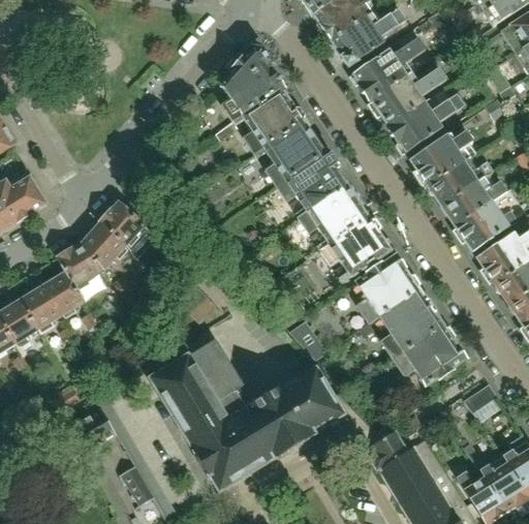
[(303,0),(312,13),(331,0),(303,0)]
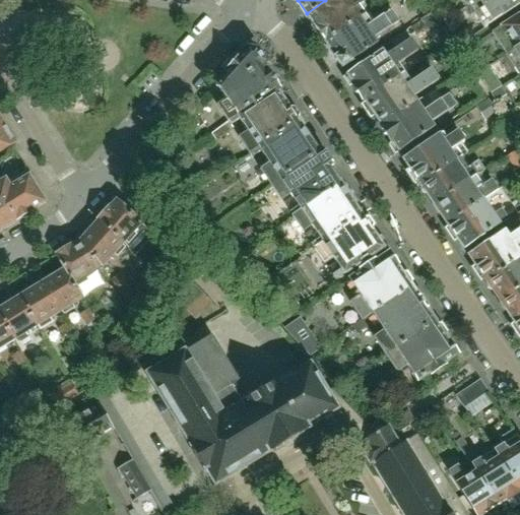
[(325,0),(307,13),(324,38),(359,14),(369,7),(364,0),(325,0)]
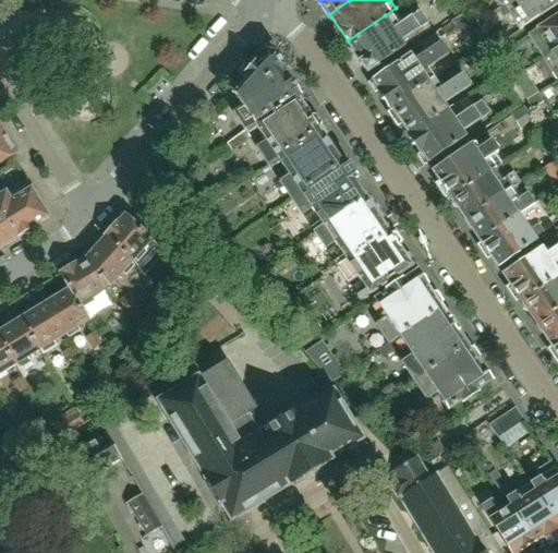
[(504,0),(499,3),(506,13),(509,10),(519,26),(557,0),(504,0)]
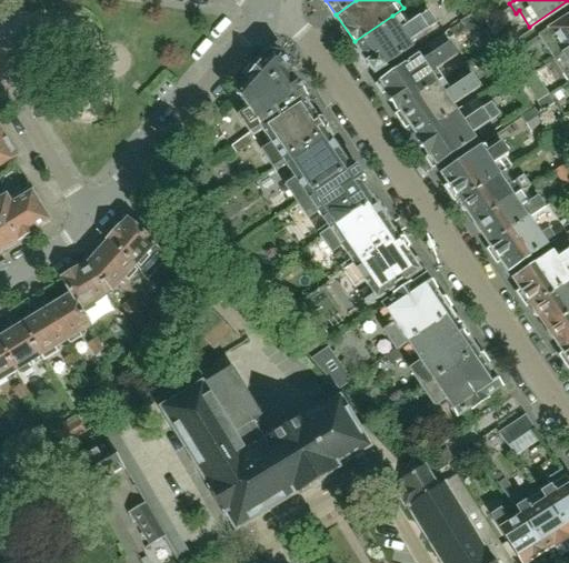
[(392,16),(355,41),(373,70),(411,43),(408,39),(415,33),(419,40),(440,26),(427,7),(410,18),(403,8),(392,16)]
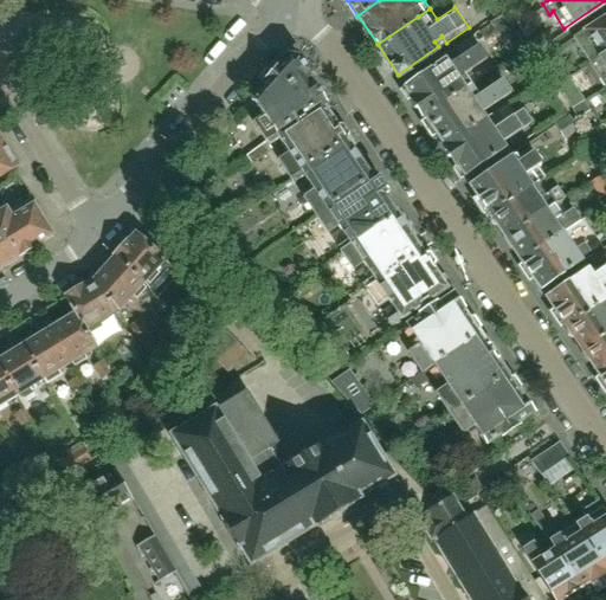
[(590,58),(605,47),(605,12),(573,33),(590,58)]
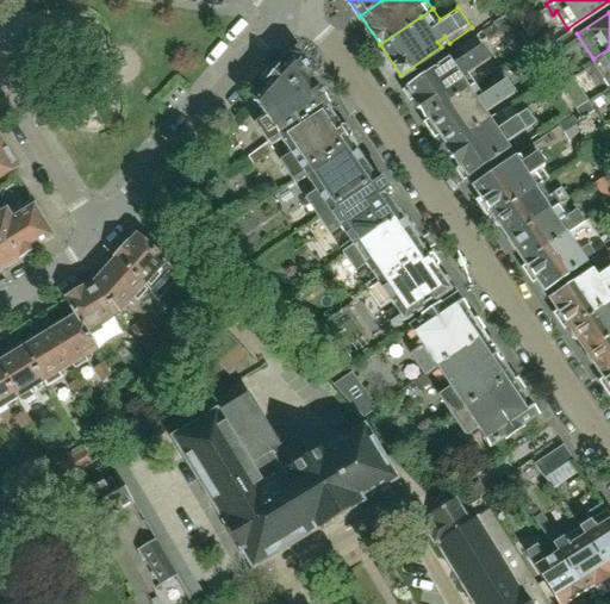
[(427,113),(474,81),(466,70),(490,54),(481,41),(452,61),(447,55),(406,82),(427,113)]
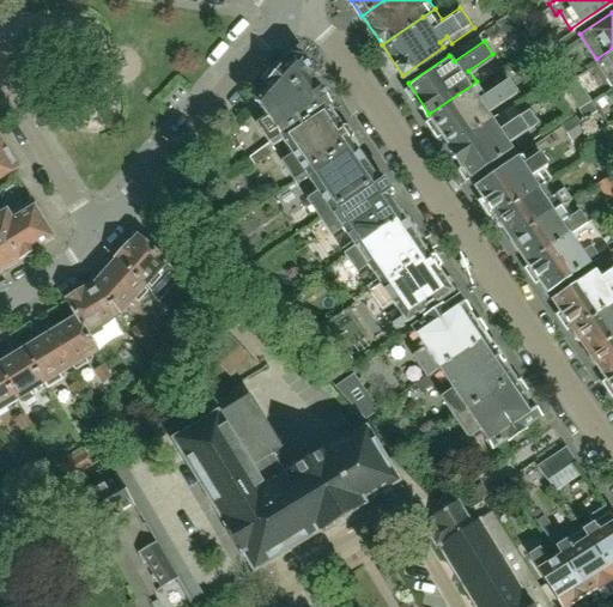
[(612,48),(596,59),(612,84),(612,83),(612,48)]
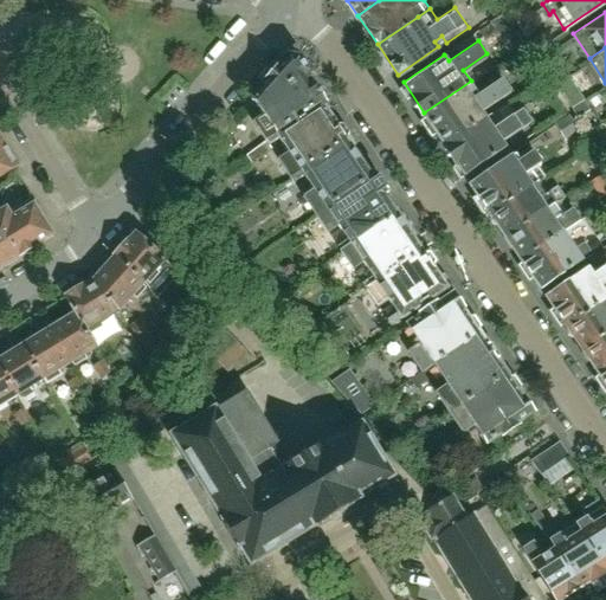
[(322,100),(310,82),(309,82),(302,72),(308,69),(298,55),(289,53),(251,96),(255,100),(264,114),(255,120),(265,137),(321,101),(322,100)]
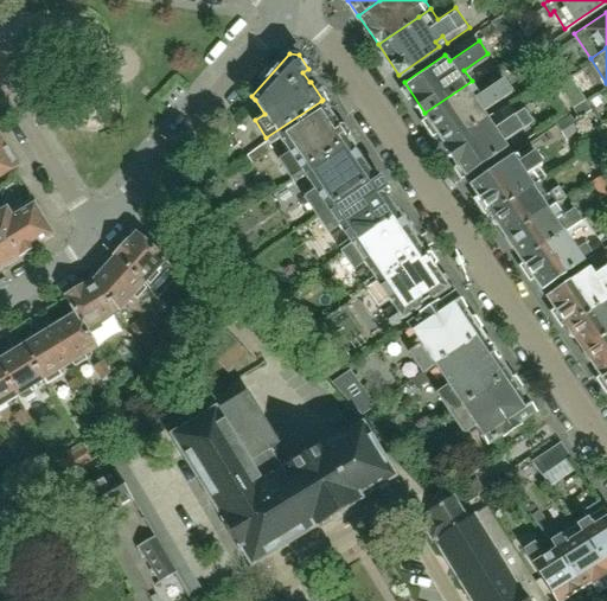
[(479,93),(472,81),(425,113),(445,142),(486,115),(483,109),(511,89),(503,76),(479,93)]
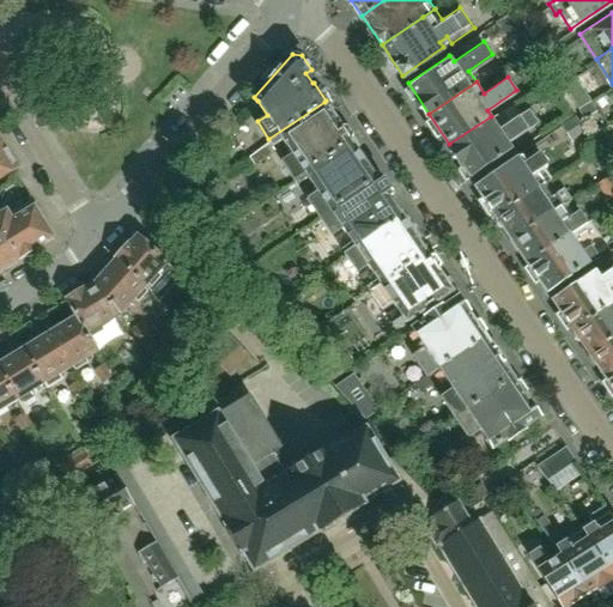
[(572,97),(578,107),(592,98),(586,89),(572,97)]
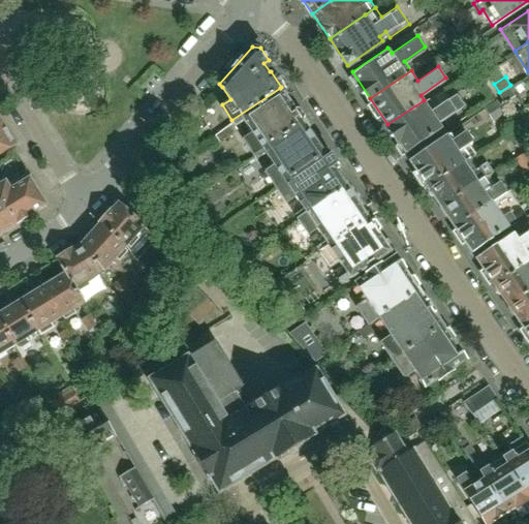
[(510,85),(499,92),(503,98),(515,92),(510,85)]
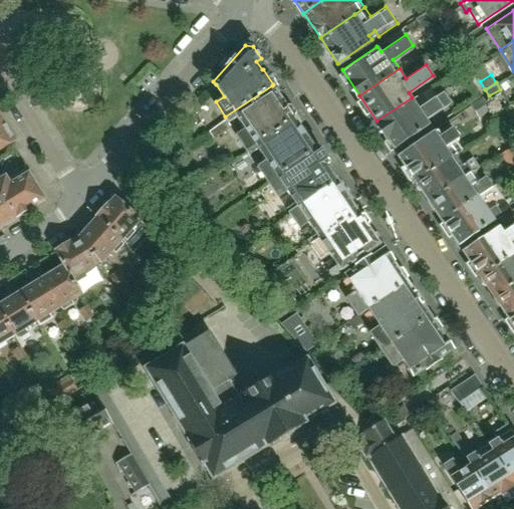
[(429,122),(426,117),(451,100),(444,89),(439,92),(432,83),(412,97),(376,120),(395,146),(429,122)]
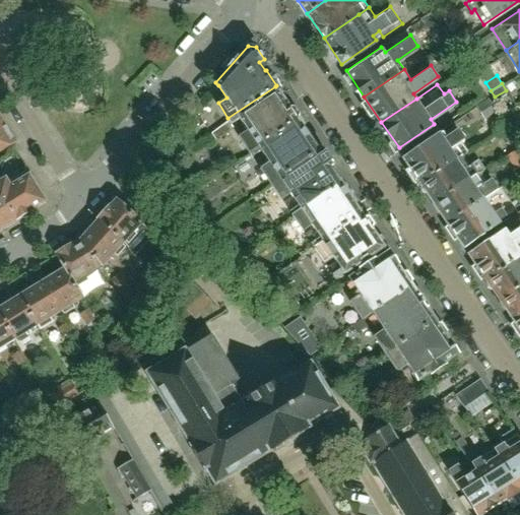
[(300,111),(294,103),(287,103),(287,102),(286,102),(275,86),(228,118),(211,129),(216,136),(237,122),(243,132),(240,135),(250,150),(297,118),(298,119),(299,118),(298,116),(300,111)]
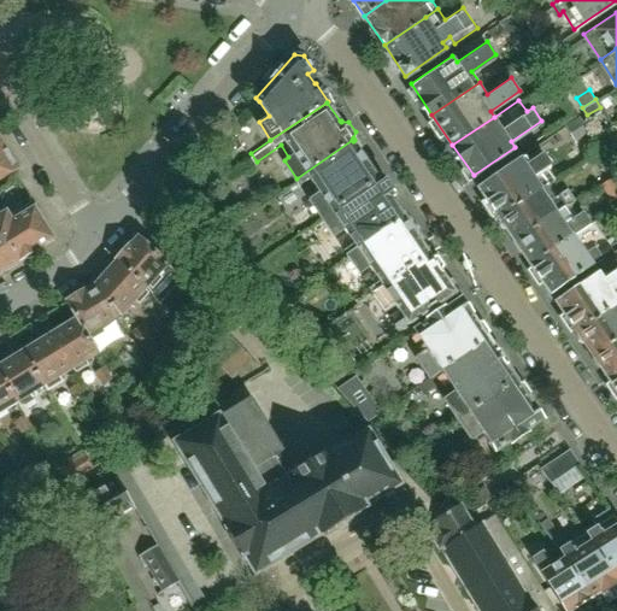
[(574,136),(588,127),(580,115),(565,124),(574,136)]
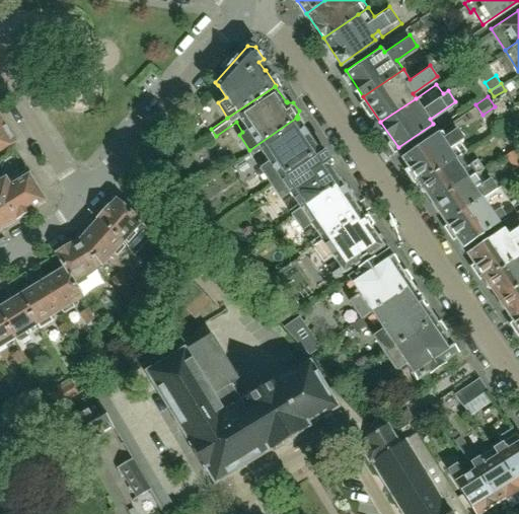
[(518,108),(515,102),(504,109),(509,117),(518,111),(518,108)]
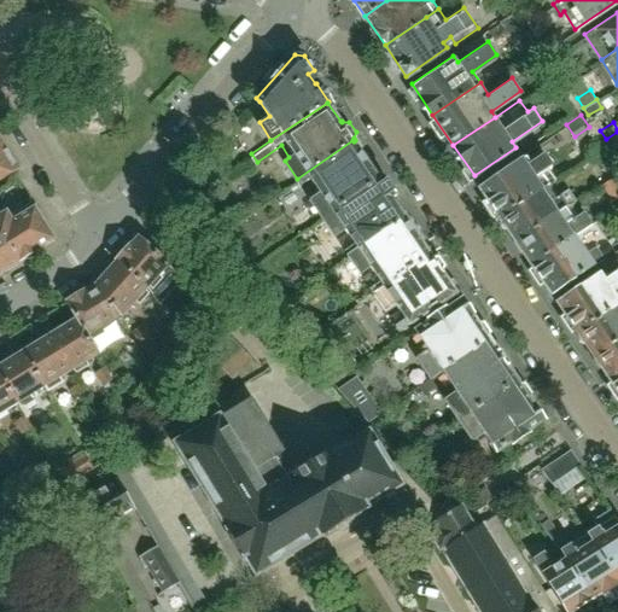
[(0,174),(18,164),(1,139),(0,139),(0,174)]
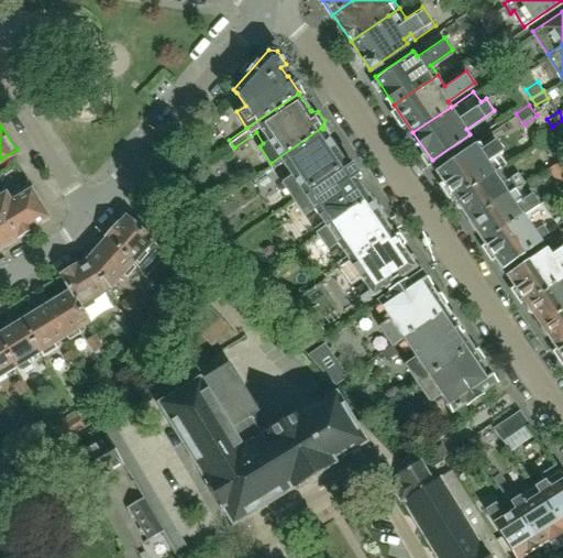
[(344,161),(322,129),(321,128),(271,163),(273,166),(277,164),(287,178),(283,181),(294,197),(350,159),(349,157),(344,161)]
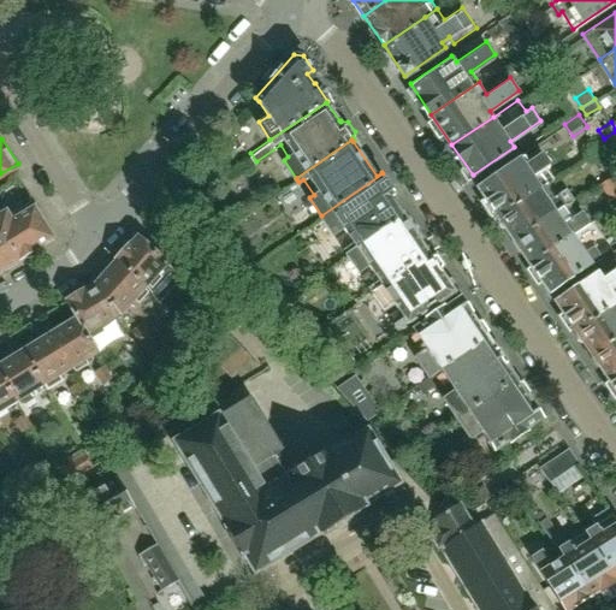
[(525,163),(520,155),(478,183),(497,209),(538,182),(552,172),(548,165),(550,163),(542,152),(525,163)]
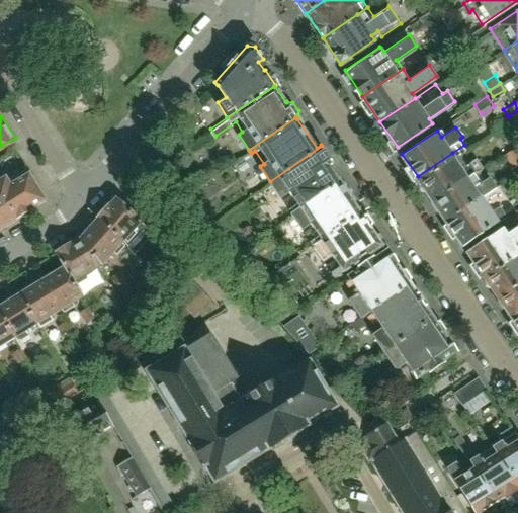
[(289,208),(291,212),(339,180),(338,179),(328,164),(332,161),(322,146),(270,181),(280,195),(283,193),(292,206),(289,208)]
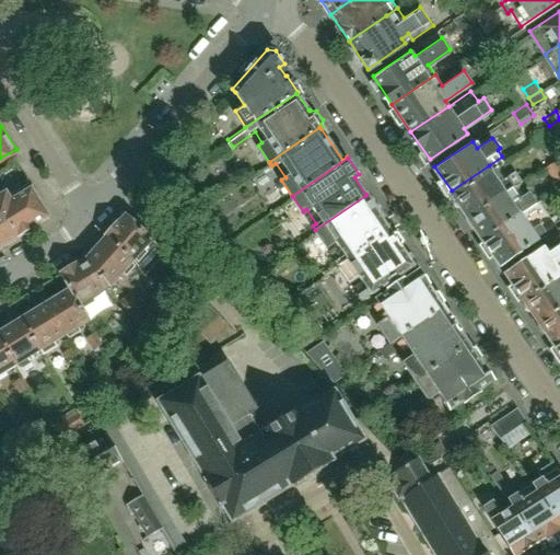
[(468,216),(506,191),(517,183),(522,181),(514,170),(499,181),(489,165),(452,191),(468,215),(468,216)]
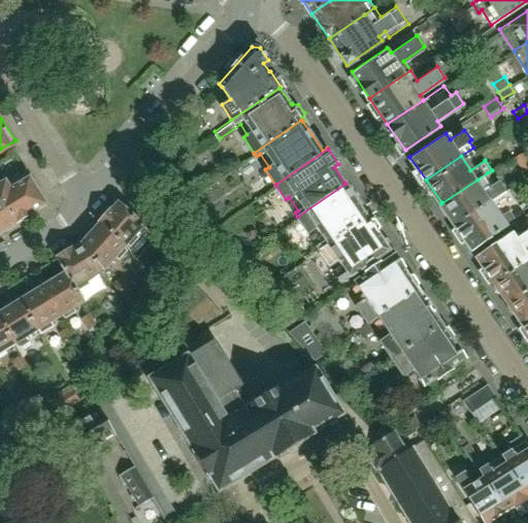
[(491,199),(505,190),(498,180),(495,182),(488,172),(477,180),(441,203),(457,225),(492,201),(491,199)]
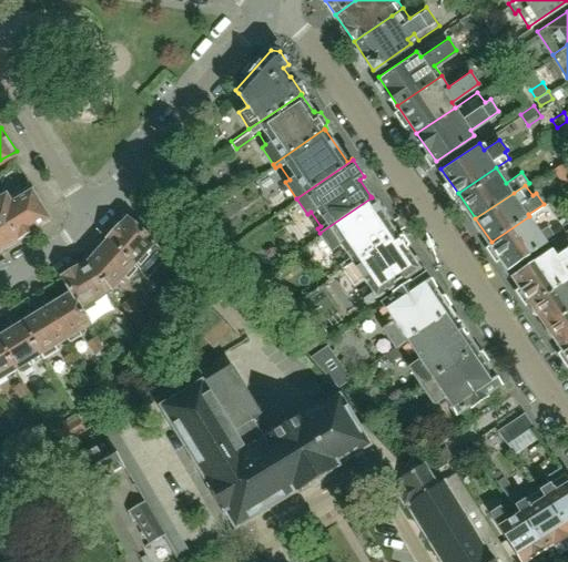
[(11,200),(8,194),(3,193),(0,194),(0,236),(6,246),(19,238),(19,237),(34,228),(33,226),(49,216),(31,187),(11,200)]
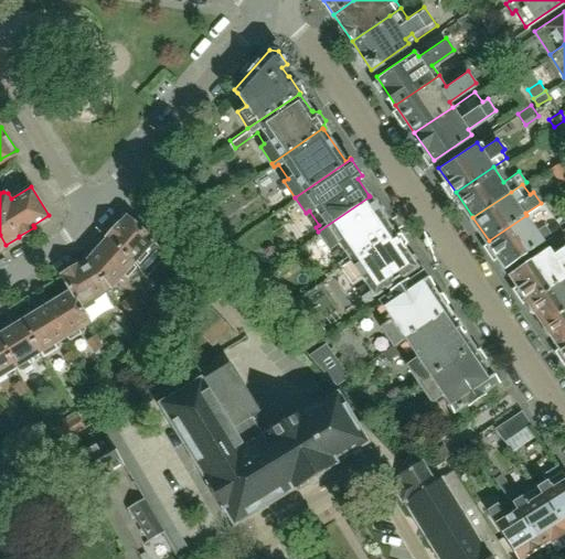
[(381,214),(382,214),(370,196),(318,232),(329,247),(333,245),(342,258),(339,260),(341,266),(392,230),(381,214)]
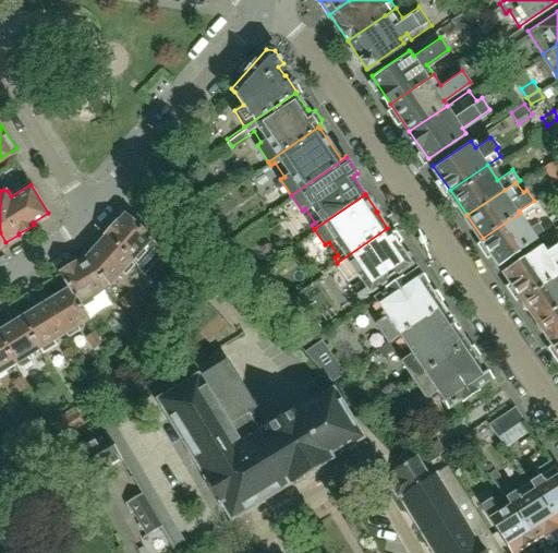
[(132,257),(152,236),(124,212),(118,218),(117,217),(104,232),(105,233),(132,257)]
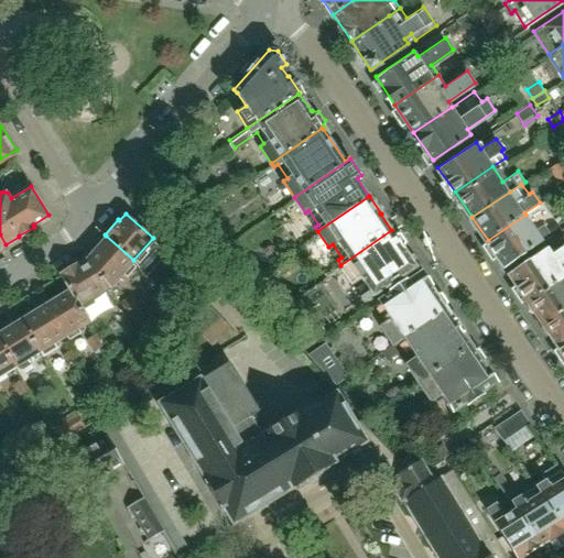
[(488,240),(505,265),(551,233),(542,221),(533,227),(525,215),(488,240)]
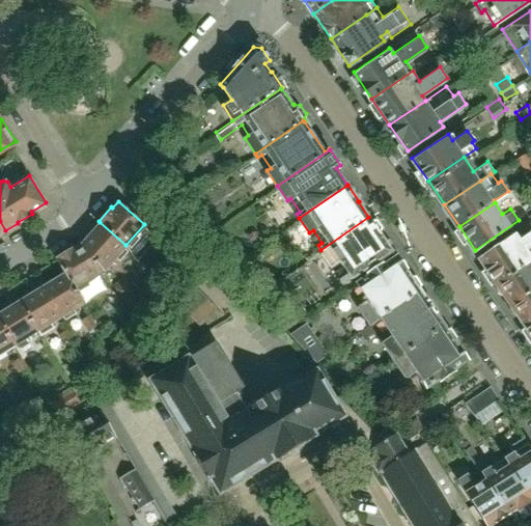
[(390,250),(380,233),(381,233),(379,231),(382,225),(376,217),(369,218),(368,216),(368,217),(320,250),(331,265),(335,261),(343,275),(339,277),(342,282),(390,250)]
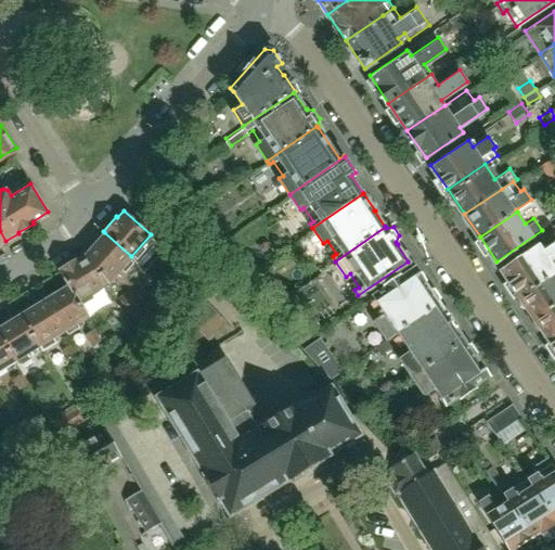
[(222,240),(214,227),(205,233),(214,246),(222,240)]
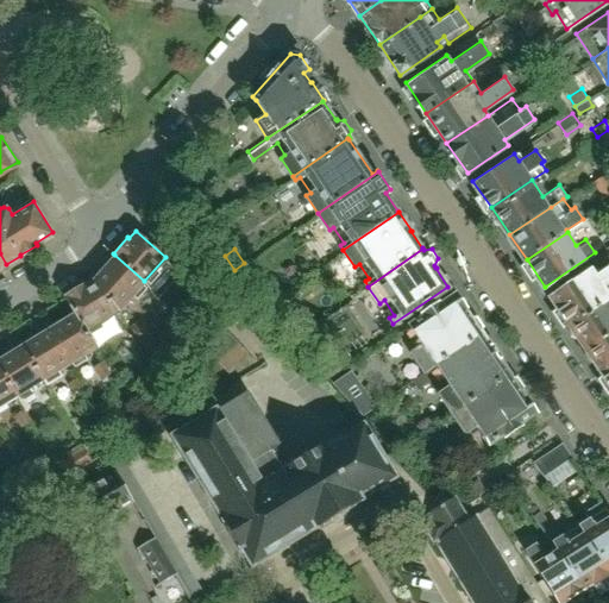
[(144,281),(114,255),(94,277),(124,305),(144,281)]
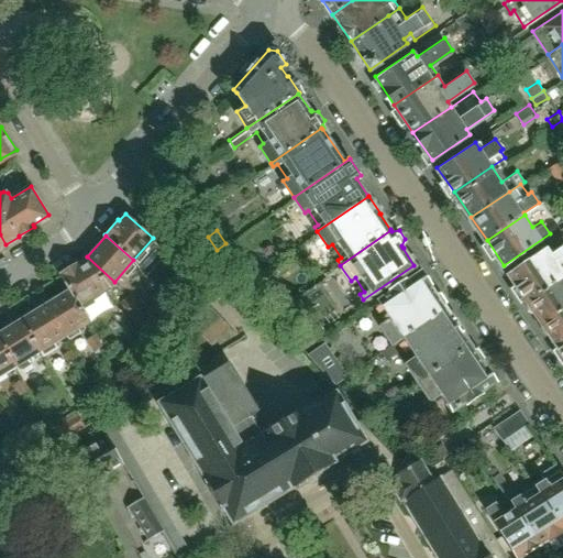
[(509,273),(526,297),(562,272),(562,244),(551,253),(547,248),(509,273)]
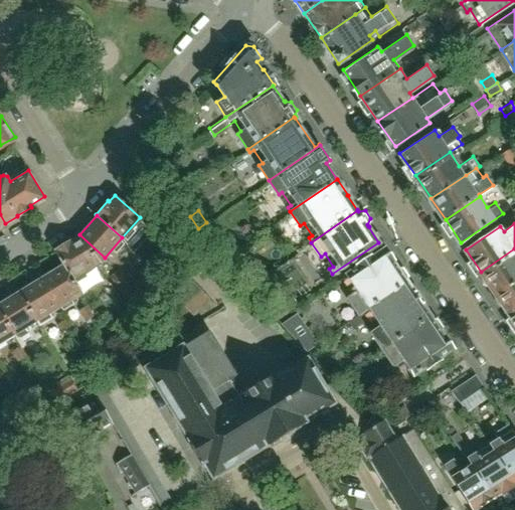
[(79,234),(72,239),(71,238),(54,249),(63,264),(73,279),(101,262),(105,258),(79,234)]
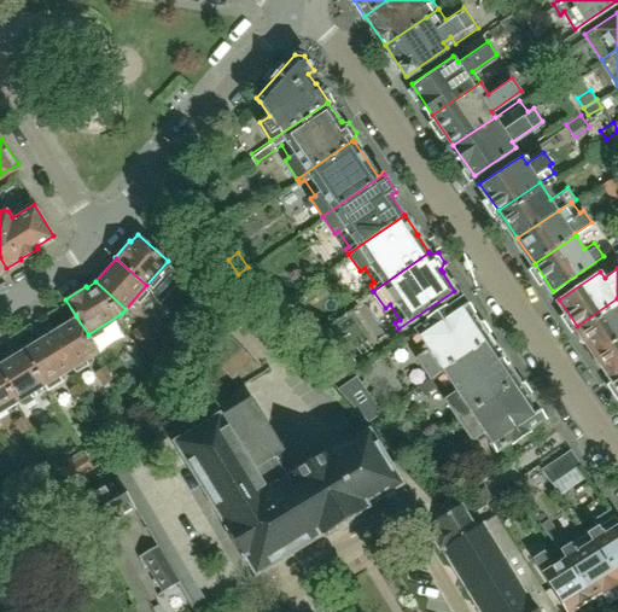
[(266,310),(284,298),(285,297),(275,283),(249,301),(260,314),(266,310)]
